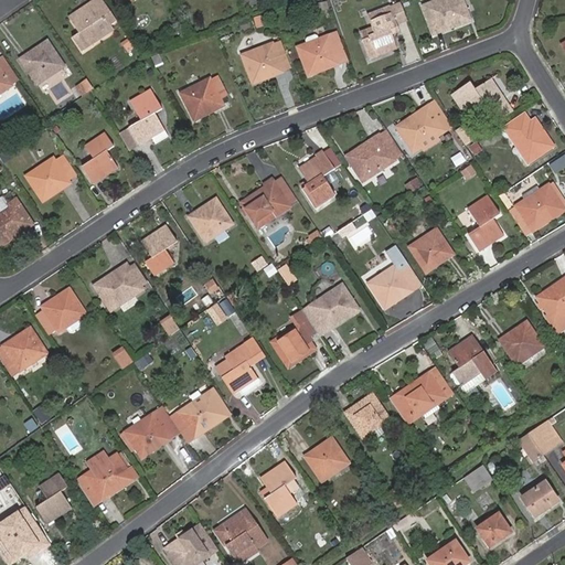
[(109,25),(117,20),(108,8),(102,12),(93,0),(68,17),(80,33),(73,38),(82,52),(102,39),(93,25),(104,18),(109,25)]
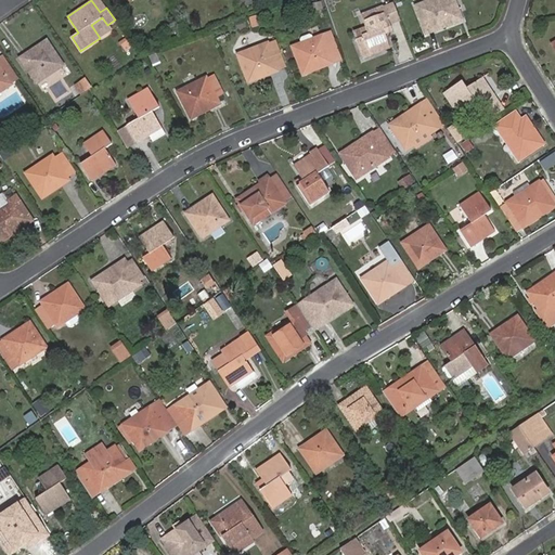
[(106,8),(101,0),(91,0),(100,12),(106,8)]
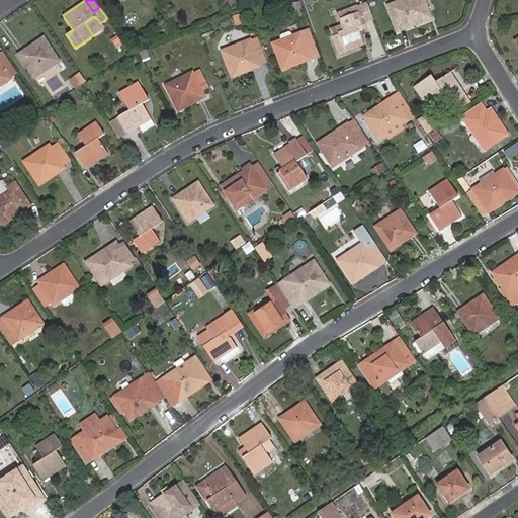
[(398,32),(432,18),(424,0),(409,0),(398,5),(397,2),(387,5),(398,32)]
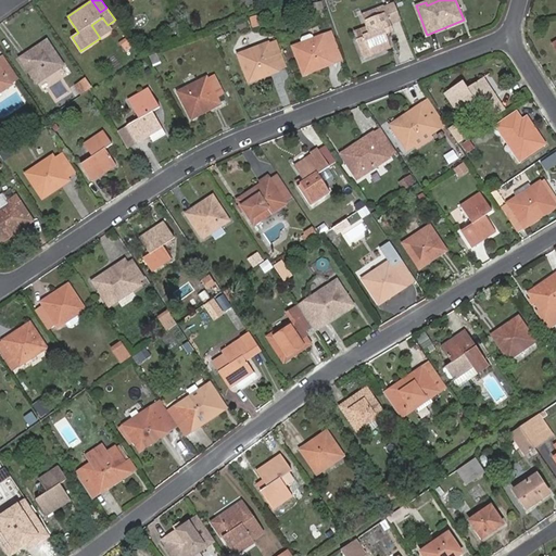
[(306,13),(317,11),(315,2),(305,5),(306,13)]
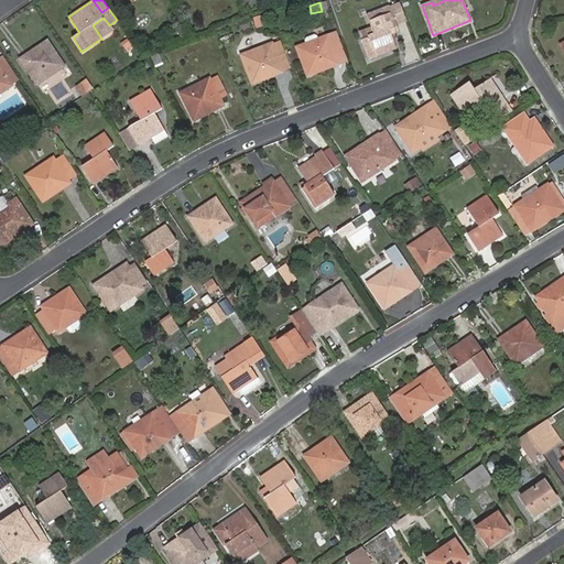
[(396,22),(404,19),(399,4),(390,8),(396,22)]
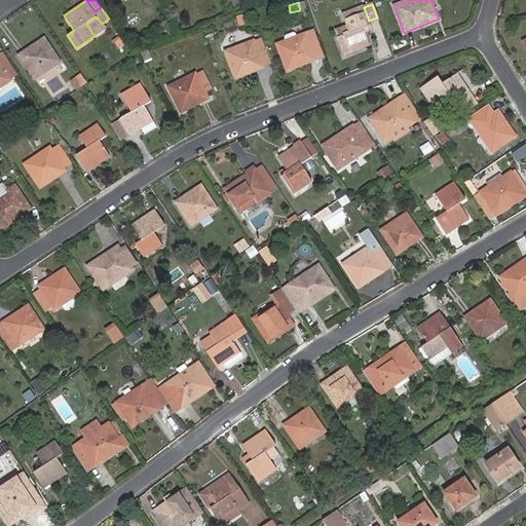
[(369,21),(364,7),(363,5),(342,13),(346,25),(350,33),(338,38),(344,55),(370,45),(364,28),(371,25),(369,21)]
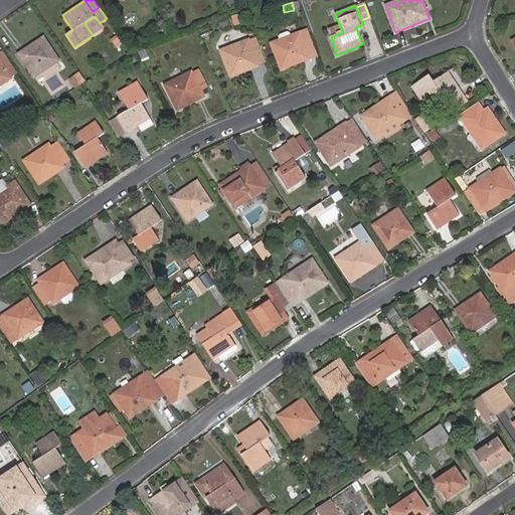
[(339,24),(328,28),(331,37),(343,32),(339,24)]
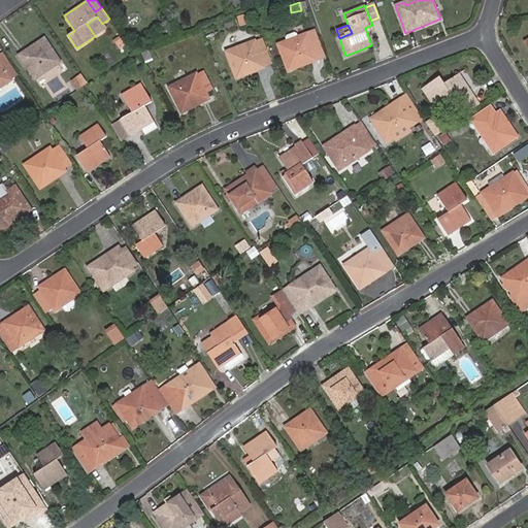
[(318,60),(325,57),(316,30),(307,33),(318,60)]
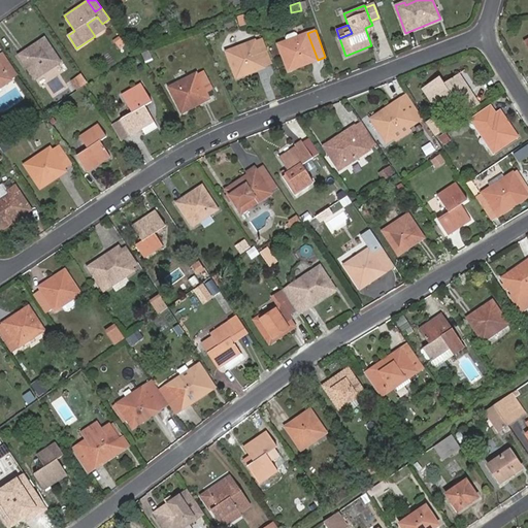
[(289,70),(318,60),(307,33),(298,37),(299,40),(289,43),(288,40),(278,44),(289,70)]
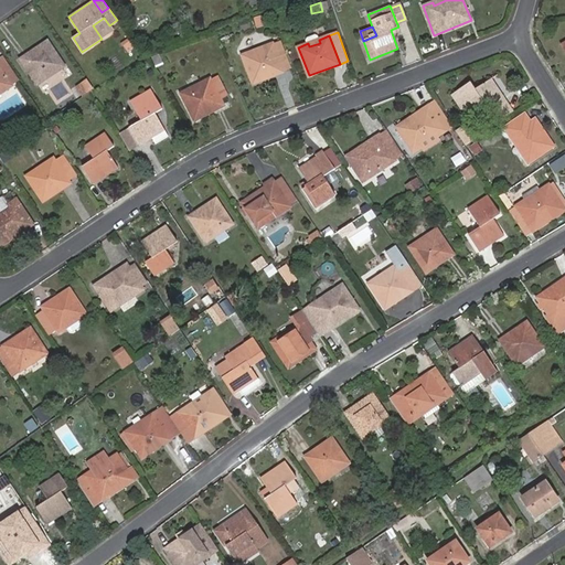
[(56,73),(65,66),(48,41),(21,59),(38,85),(45,80),(43,76),(54,68),(56,73)]
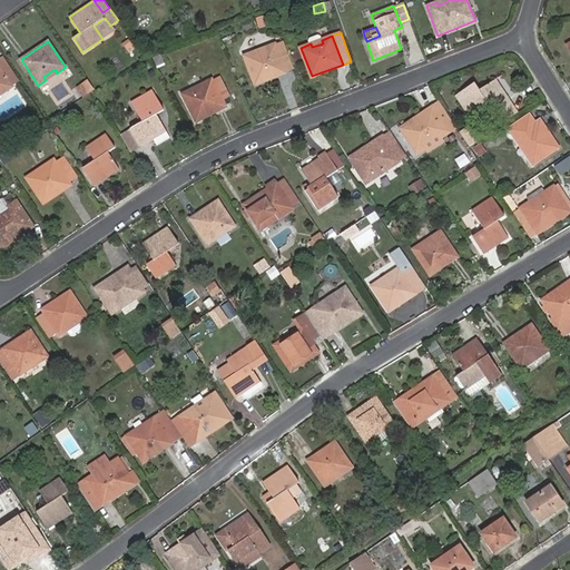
[(255,84),(287,71),(284,62),(290,60),(283,41),(265,47),(266,50),(255,55),(254,51),(244,56),(255,84)]
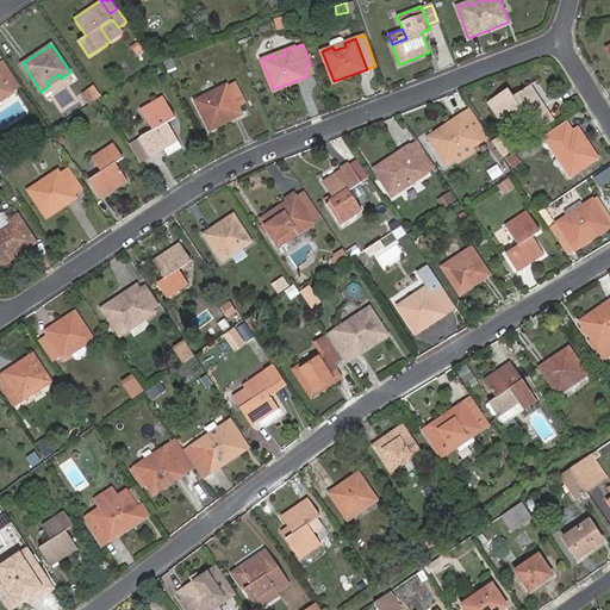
[(12,74),(2,58),(0,60),(0,72),(5,79),(12,74)]
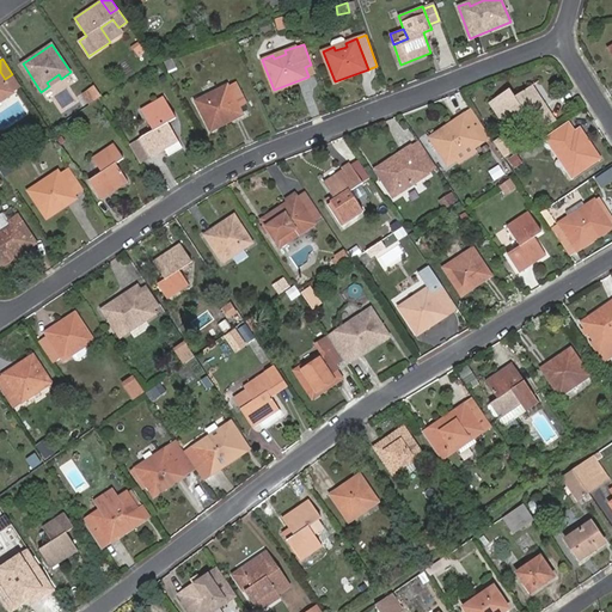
[(308,77),(316,74),(311,65),(305,67),(308,77)]
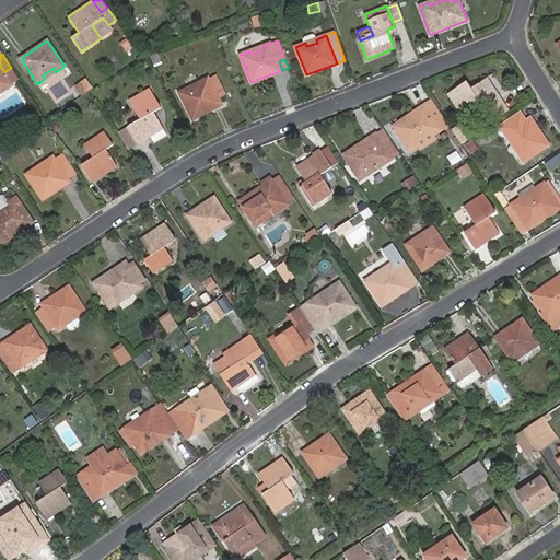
[(0,89),(3,88),(4,91),(20,80),(11,68),(4,72),(0,66),(0,89)]
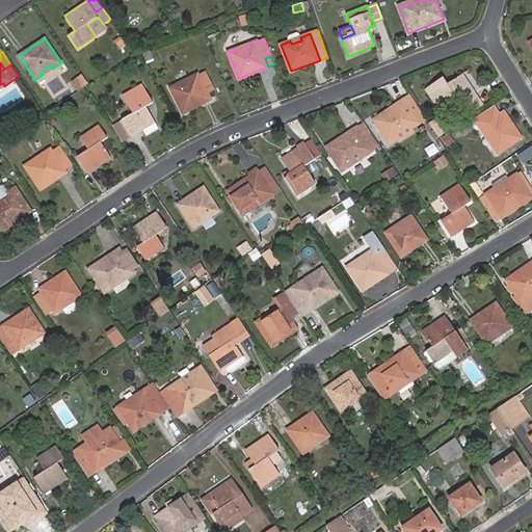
[(207,91),(213,87),(205,71),(197,74),(207,91)]
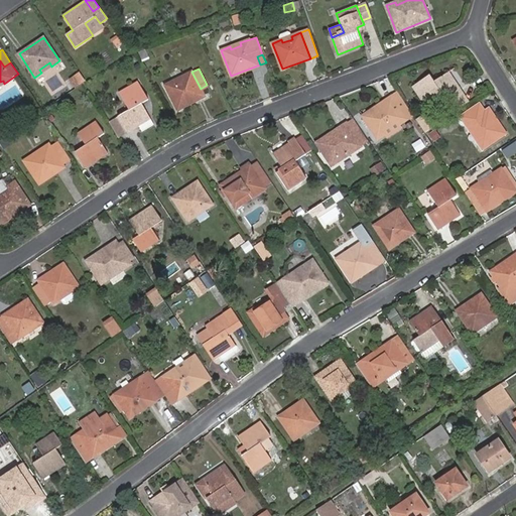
[(454,112),(469,102),(448,71),(433,81),(430,76),(413,87),(424,105),(442,94),(454,112)]
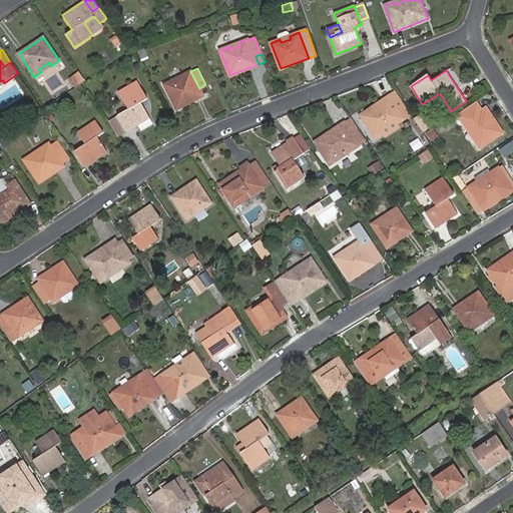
[(203,96),(199,88),(190,71),(182,75),(183,79),(173,83),(172,80),(163,85),(176,110),(203,96)]
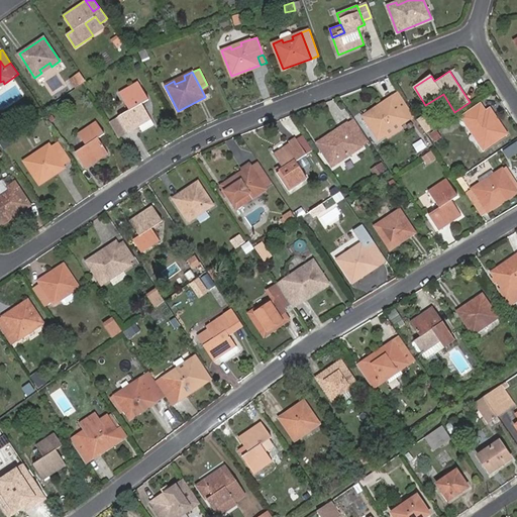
[(128,133),(151,119),(141,104),(148,100),(137,81),(119,93),(129,111),(118,117),(128,133)]
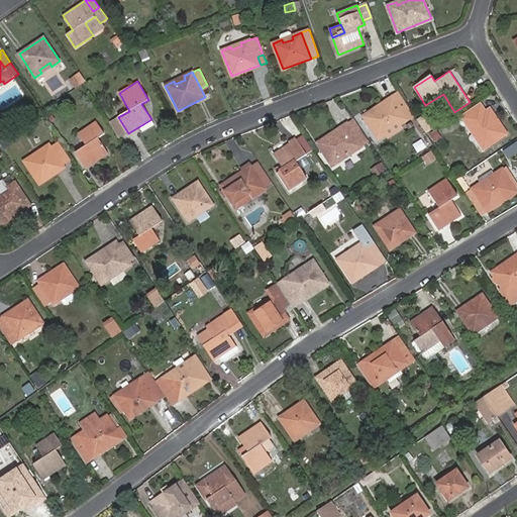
[(400,125),(414,115),(399,92),(363,116),(366,120),(362,123),(366,128),(370,126),(378,139),(386,134),(384,132),(398,123),(400,125)]
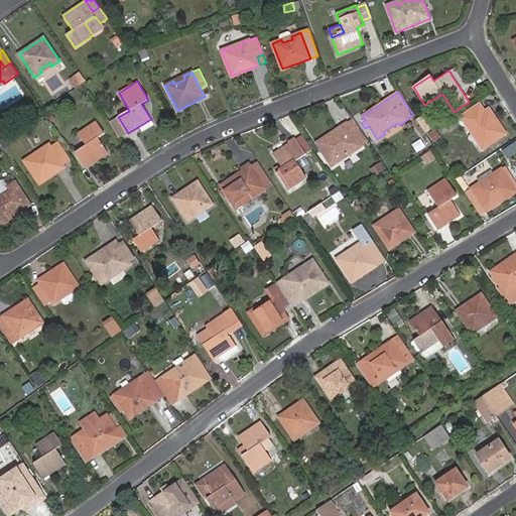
[(461,117),(466,124),(484,112),(479,104),(461,117)]
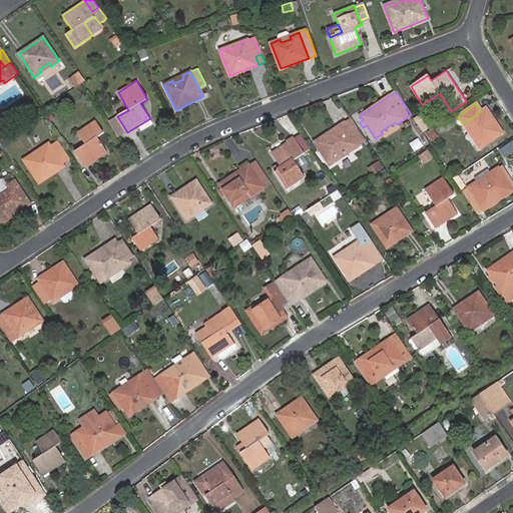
[(480,148),(503,132),(486,108),(481,111),(463,123),(469,131),(471,129),(477,139),(475,140),(480,148)]
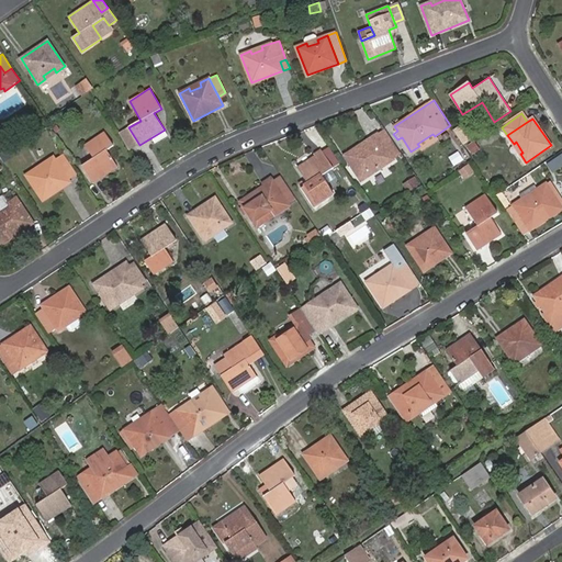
[(464,148),(474,142),(465,127),(456,134),(464,148)]
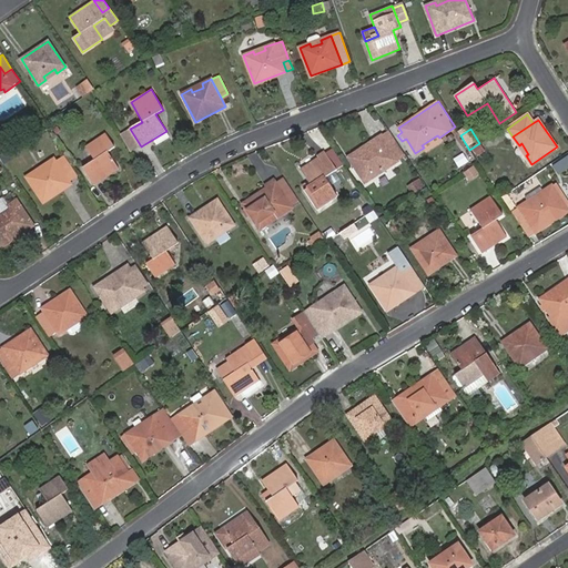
[(406,156),(388,130),(382,135),(398,161),(406,156)]
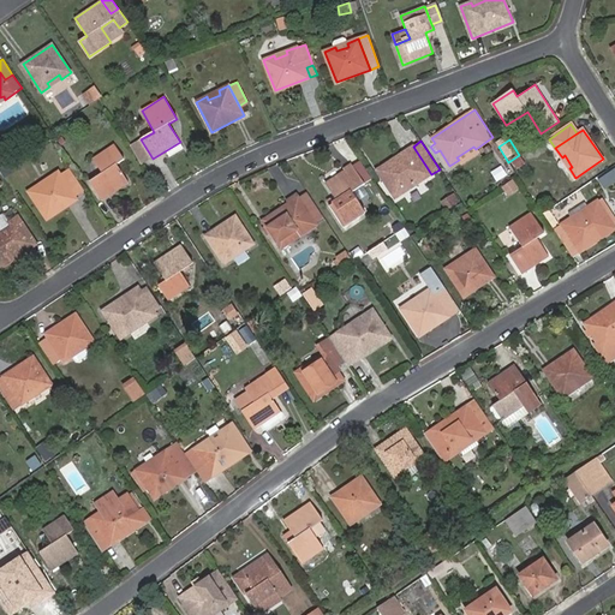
[(101,201),(129,183),(117,165),(124,160),(114,144),(93,159),(102,173),(89,181),(101,201)]
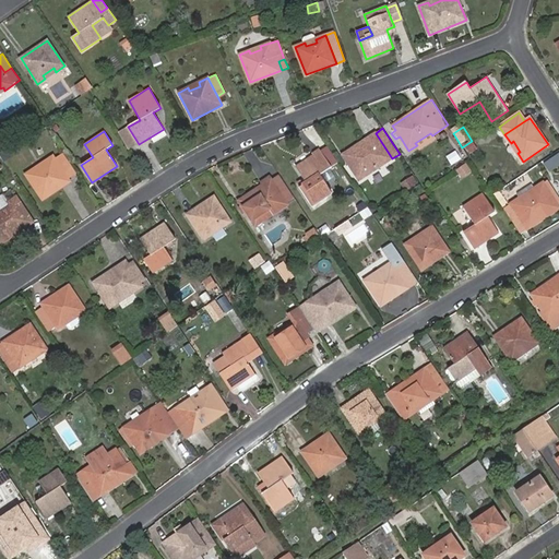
[(383,164),(392,158),(376,133),(342,155),(359,180),(368,175),(366,170),(381,161),(383,164)]
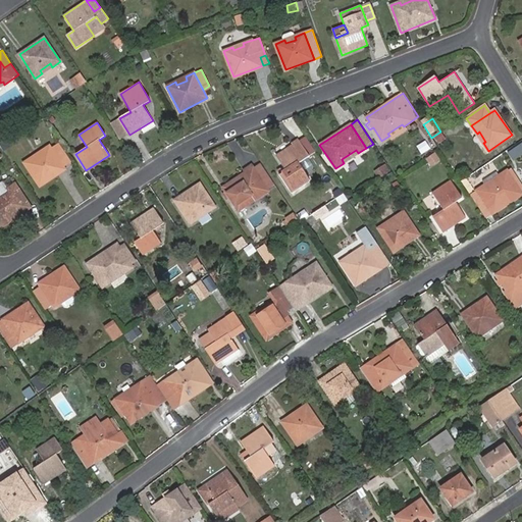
[(389,136),(392,141),(406,131),(404,126),(402,124),(387,134),(389,136)]
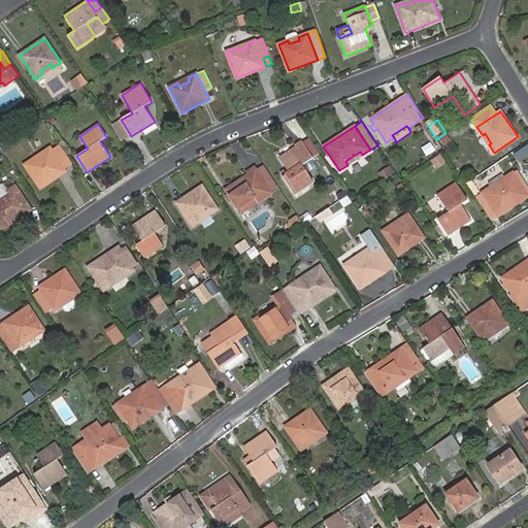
[(0,144),(0,147),(1,151),(8,145),(5,141),(0,144)]
